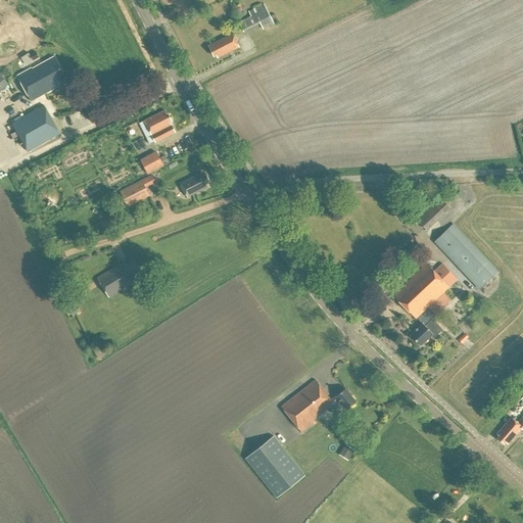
[(229,10),(225,2),(205,12),(208,19),(229,10)]
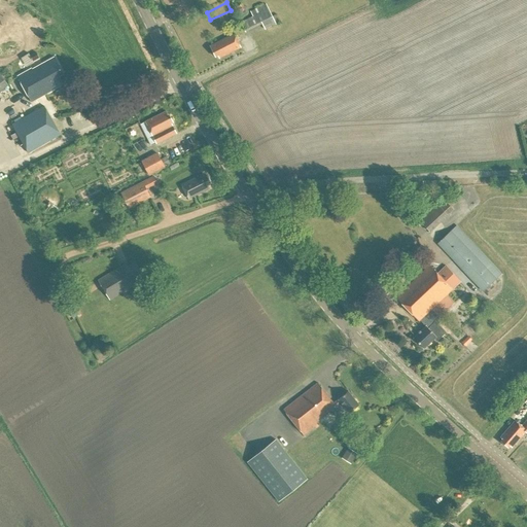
[(267,4),(250,11),(253,16),(241,23),(246,33),(262,25),(265,30),(281,22),(277,14),(273,16),(267,4)]
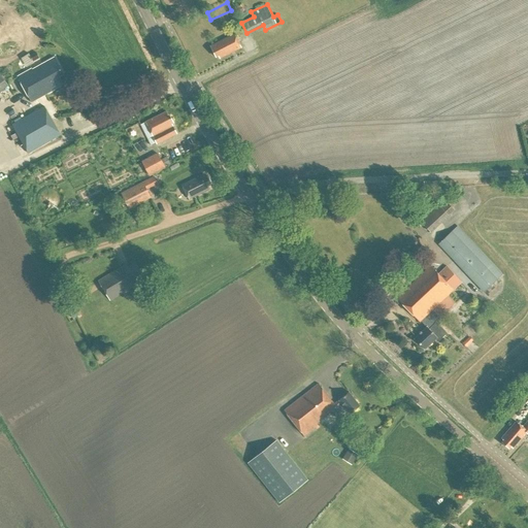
[(234,34),(210,46),(216,58),(219,56),(220,59),(241,48),(234,34)]
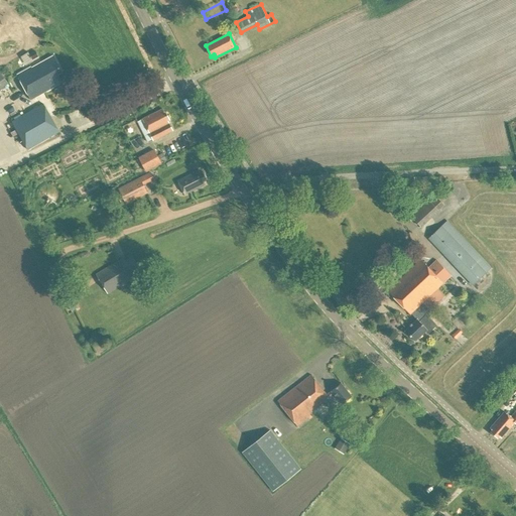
[(32,60),(38,57),(35,51),(29,54),(32,60)]
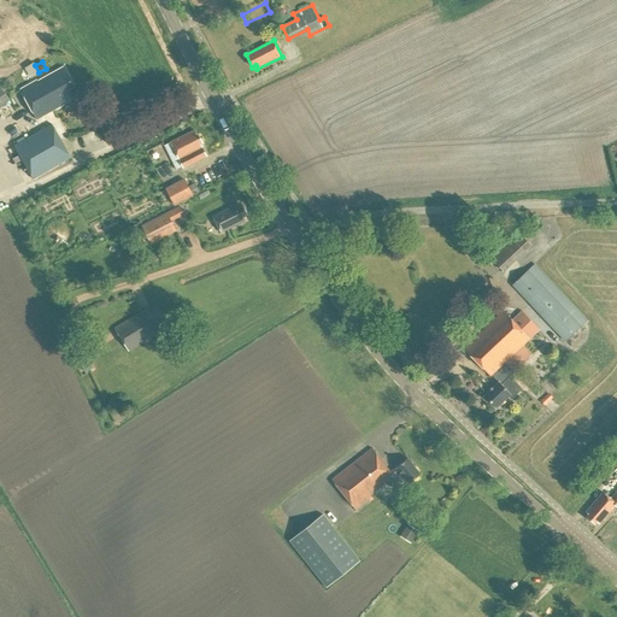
[(74,99),(69,90),(74,87),(64,68),(22,92),(36,119),(74,99)]
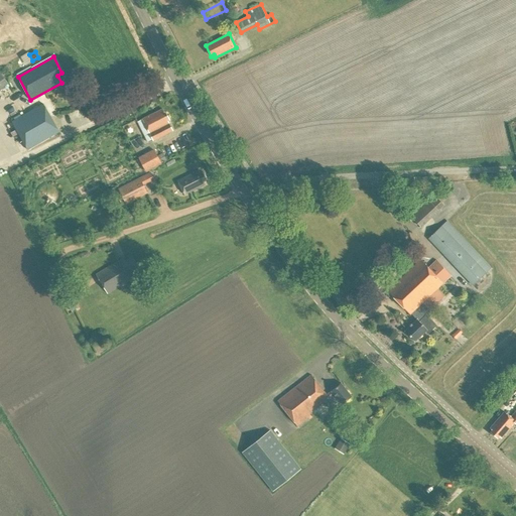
[(0,90),(8,84),(0,73),(0,90)]
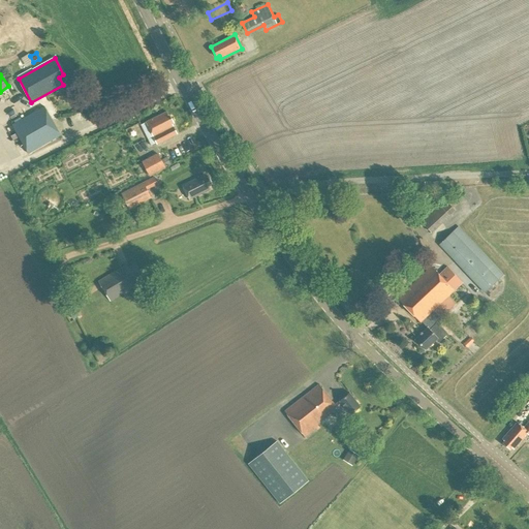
[(44,106),(12,125),(28,154),(61,135),(44,106)]
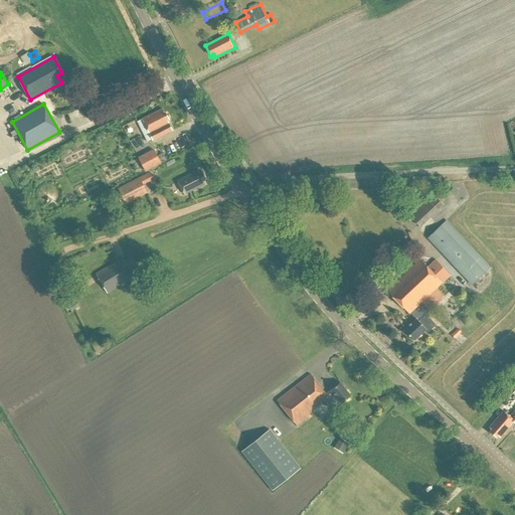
[(168,121),(169,120),(166,113),(164,113),(162,109),(137,122),(148,142),(153,141),(173,131),(168,121)]
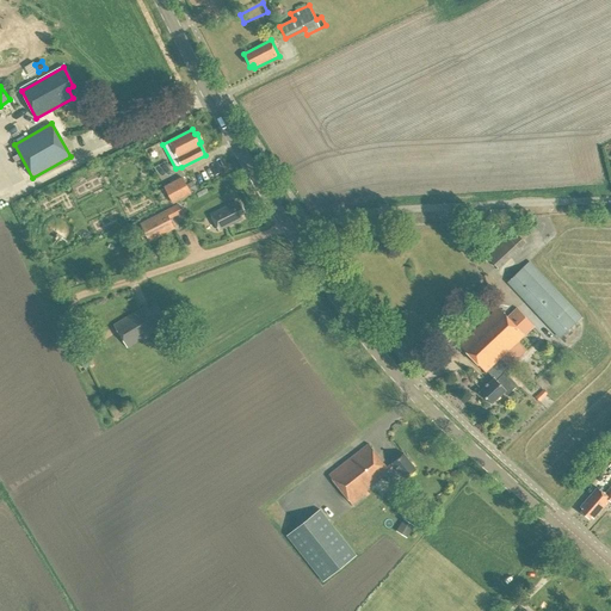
[(183,177),(165,187),(173,204),(192,195),(183,177)]
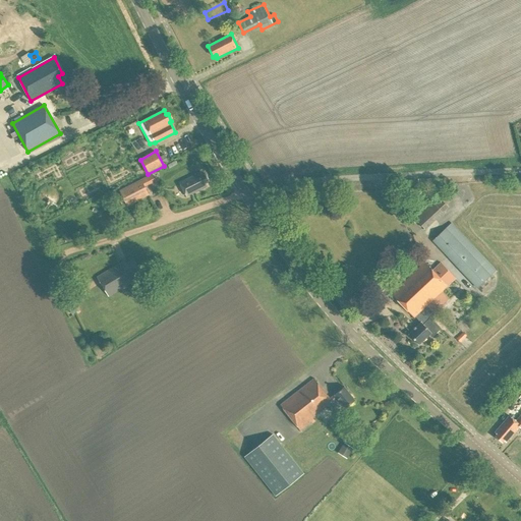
[(207,183),(209,182),(205,174),(203,175),(200,173),(179,183),(186,196),(208,186),(207,183)]
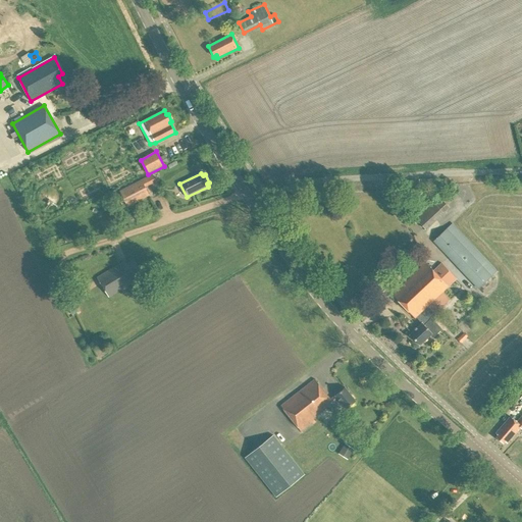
[(127,207),(150,196),(142,180),(120,192),(127,207)]
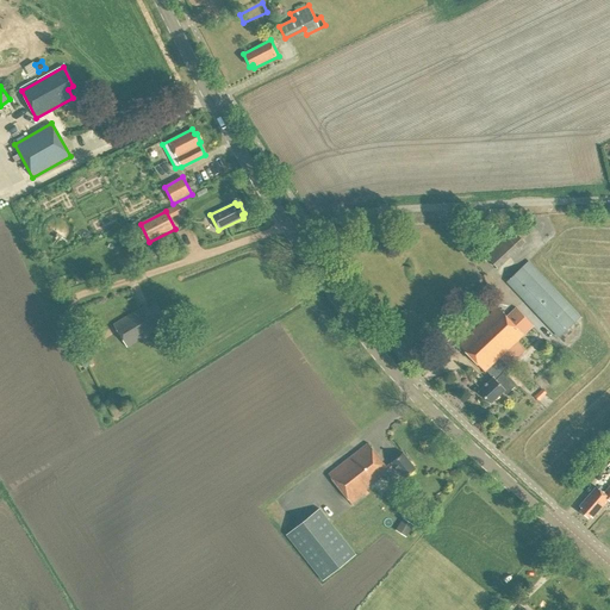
[(517,249),(524,242),(516,232),(509,240),(505,235),(484,254),(497,268),(518,249),(517,249)]
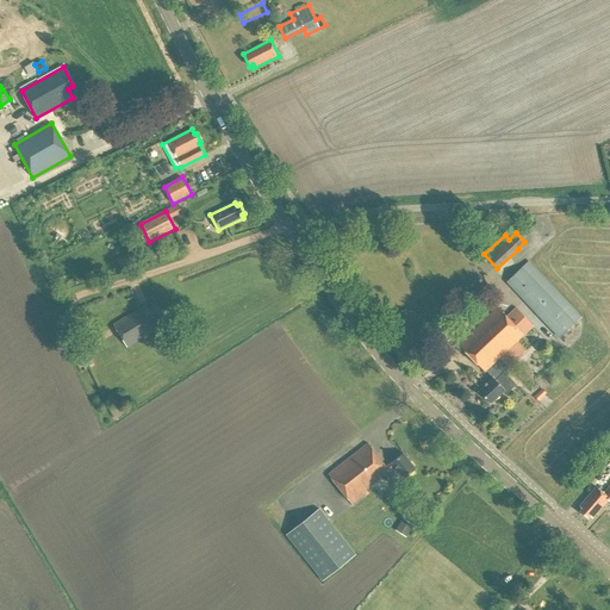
[(559,337),(580,317),(528,261),(506,282),(559,337)]
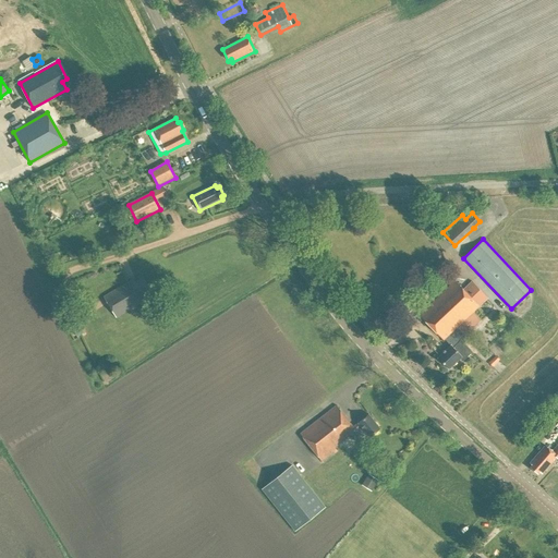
[(129,282),(104,298),(117,318),(137,305),(137,304),(153,294),(143,278),(131,284),(129,282)]
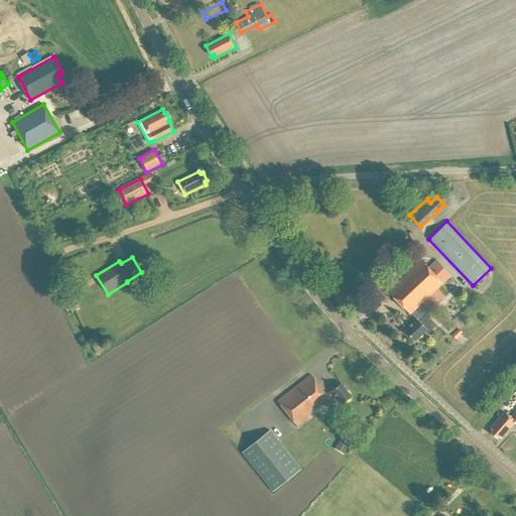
[(411,313),(417,319),(405,332),(415,342),(425,332),(428,334),(437,326),(426,314),(430,311),(429,310),(444,296),(437,289),(452,275),(436,260),(428,268),(421,260),(388,291),(410,314),(411,313)]
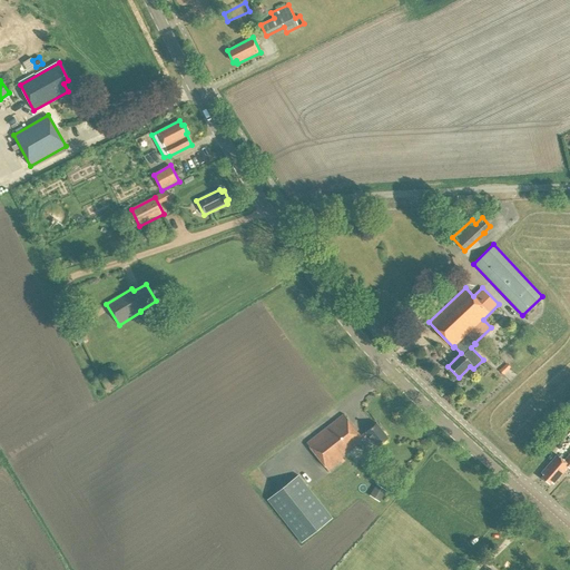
[(87,333),(77,317),(67,323),(76,340),(87,333)]
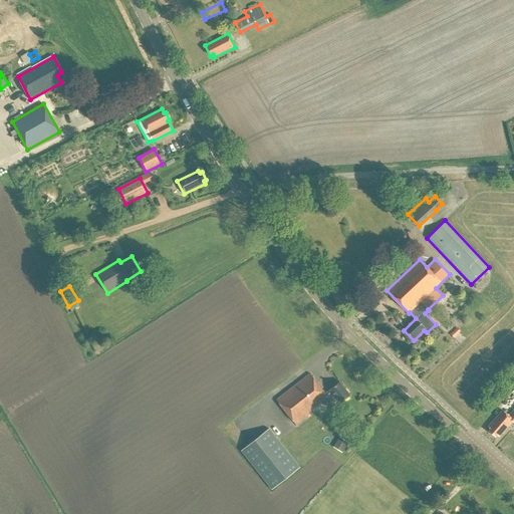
[(310,373),(277,400),(297,427),(310,416),(308,413),(323,401),(328,407),(337,400),(340,403),(350,396),(339,381),(330,390),(325,394),(310,373)]
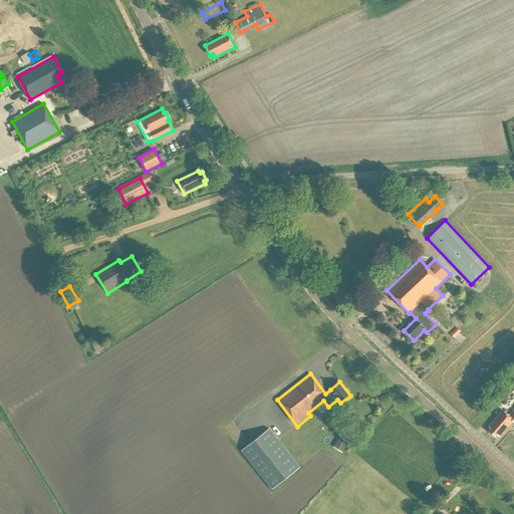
[(490,429),(489,431),(495,437),(497,435),(499,437),(512,422),(513,423),(513,408),(508,416),(502,411),(488,427),(490,429)]
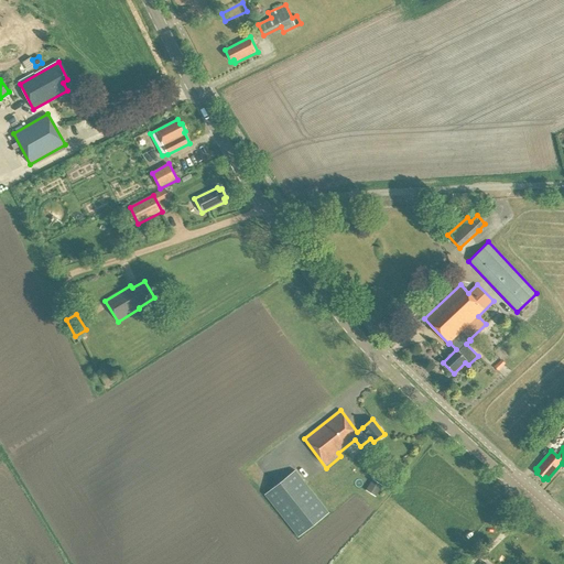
[(295,470),(264,495),(299,537),(328,513),(295,470)]
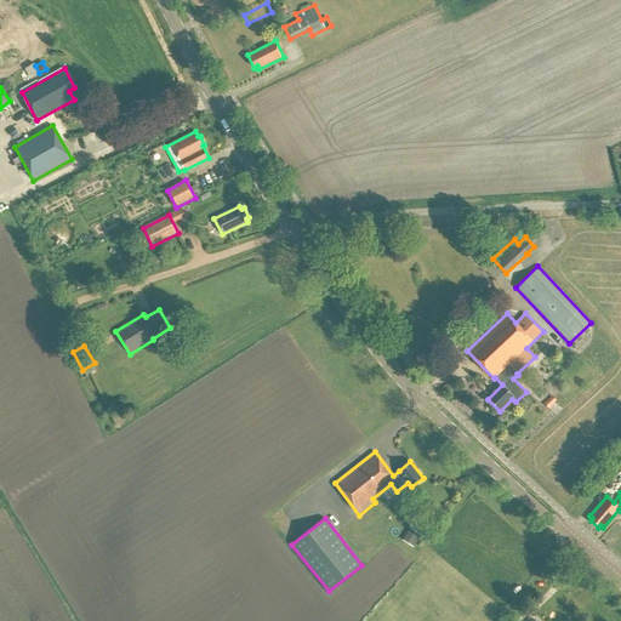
[(415,525),(406,537),(417,546),(426,534),(415,525)]
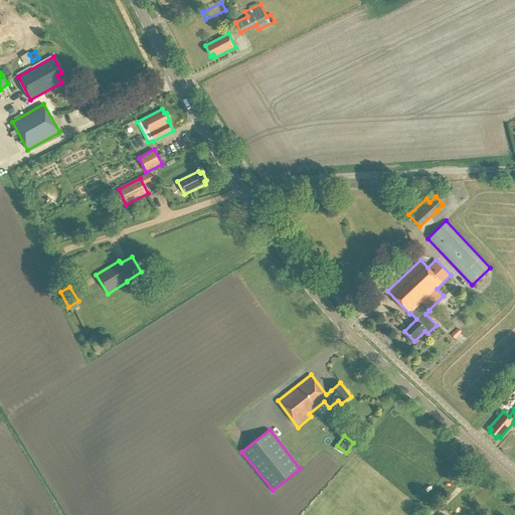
All buildings are outlined.
